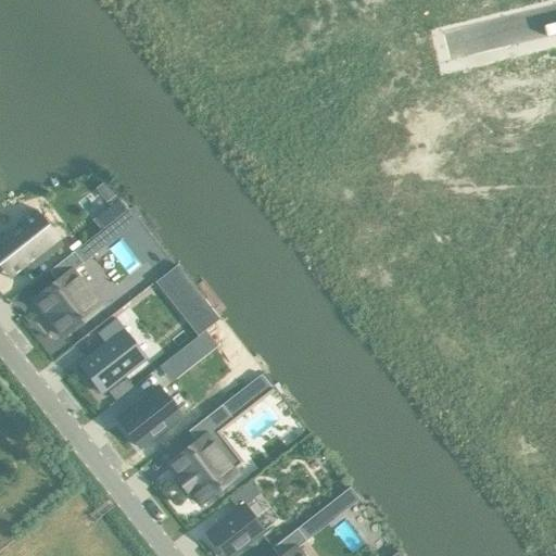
[(57,281),(33,300),(62,337),(100,307),(72,270),(137,219),(129,209),(128,210),(100,231),(48,272),(57,281)]
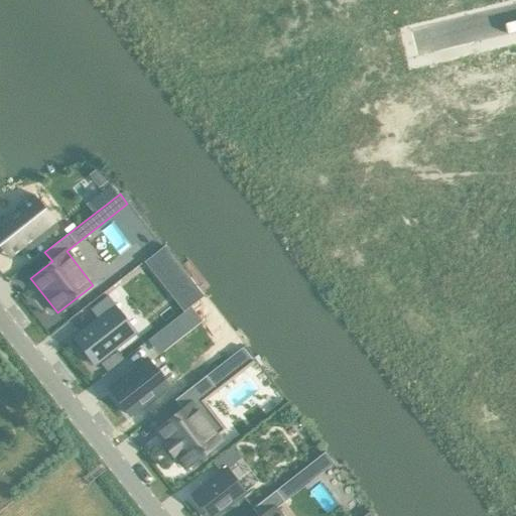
[(15,210),(0,222),(0,246),(2,249),(9,258),(12,255),(26,244),(35,237),(39,242),(57,228),(32,197),(15,210)]
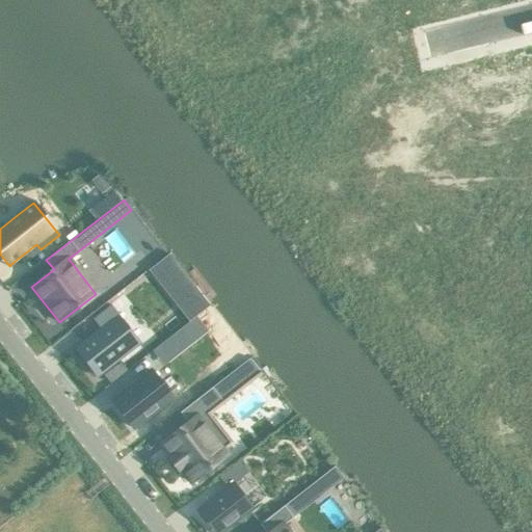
[(102,328),(75,349),(96,375),(138,343),(110,306),(94,318),(102,328)]
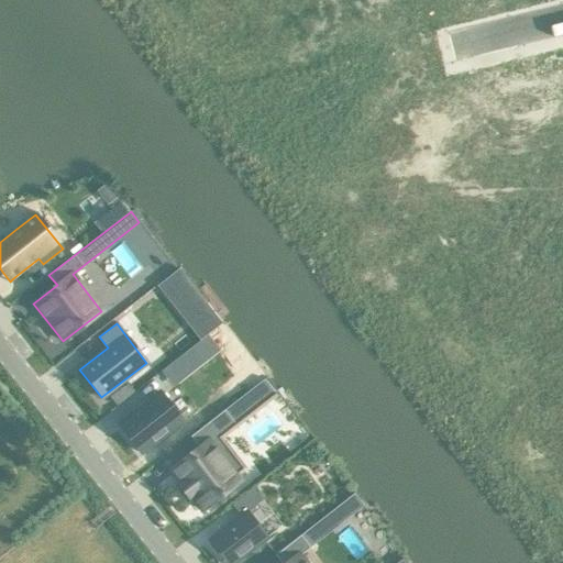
[(207,334),(167,366),(177,378),(217,348),(207,334)]
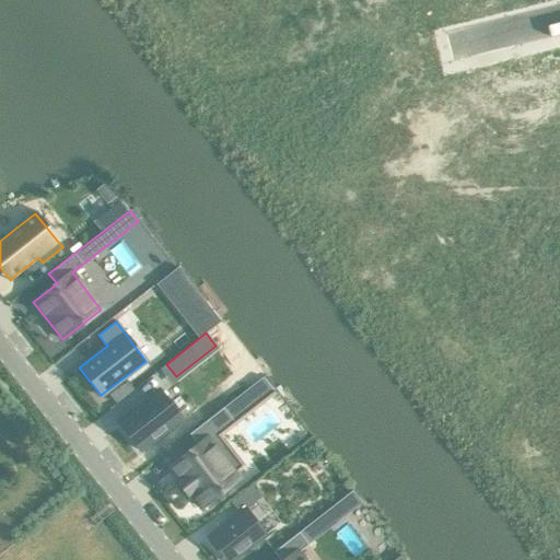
[(127,382),(109,395),(116,404),(133,391),(127,382)]
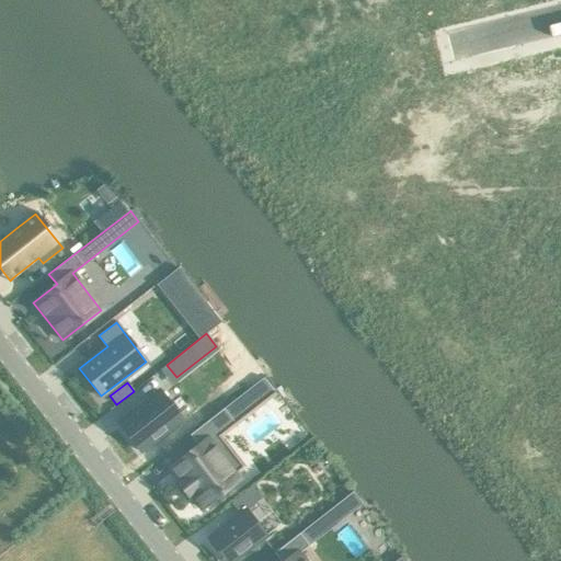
[(159,390),(117,423),(140,451),(181,419),(159,390)]
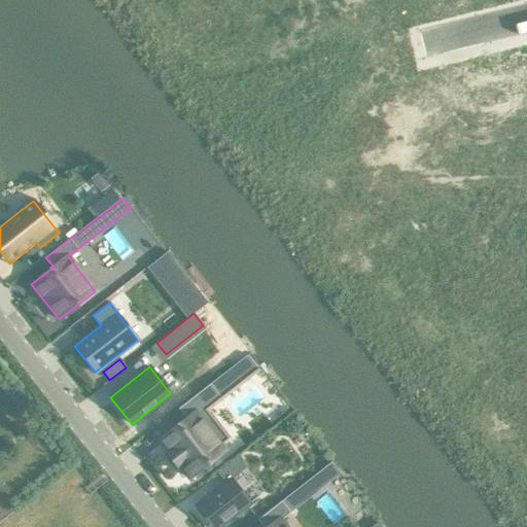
[(185,418),(159,440),(170,453),(168,455),(176,466),(178,464),(189,478),(226,449),(222,444),(229,440),(206,410),(221,398),(244,381),(233,366),(210,384),(178,409),(185,418)]
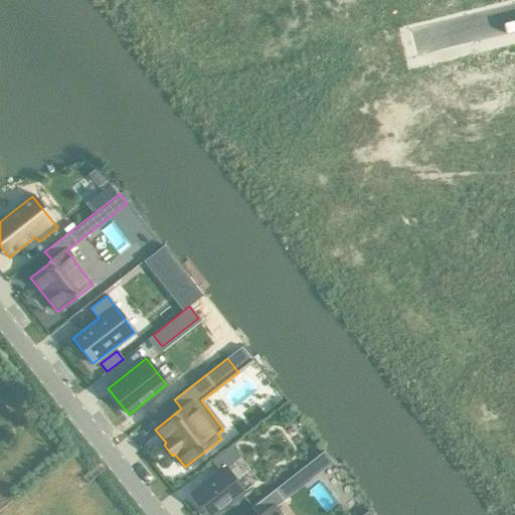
[(220,472),(191,494),(206,514),(214,514),(244,492),(225,469),(239,458),(231,447),(212,462),(220,472)]
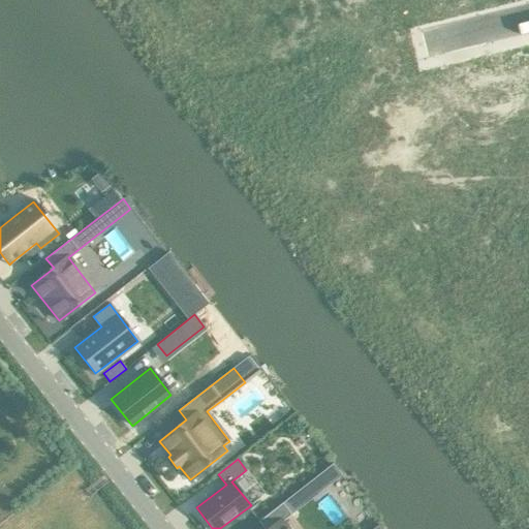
[(263,528),(287,528),(282,522),(291,515),(282,503),(258,522),(263,528)]
